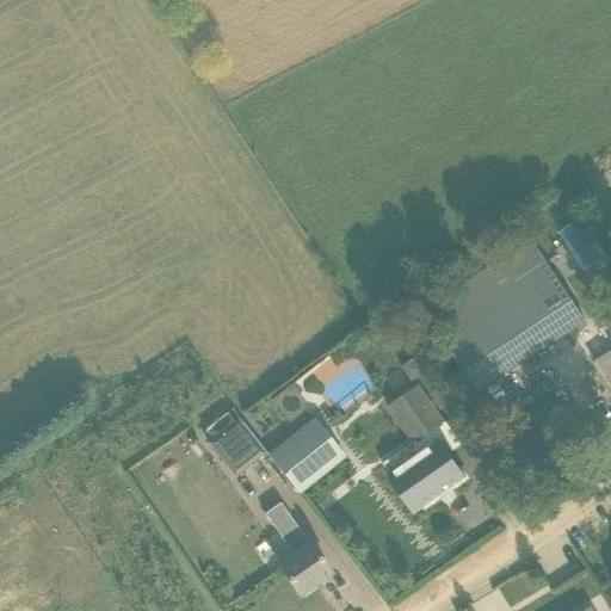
[(561,265),(574,252),(585,263),(593,254),(586,248),(593,241),(576,226),(549,254),(561,265)]
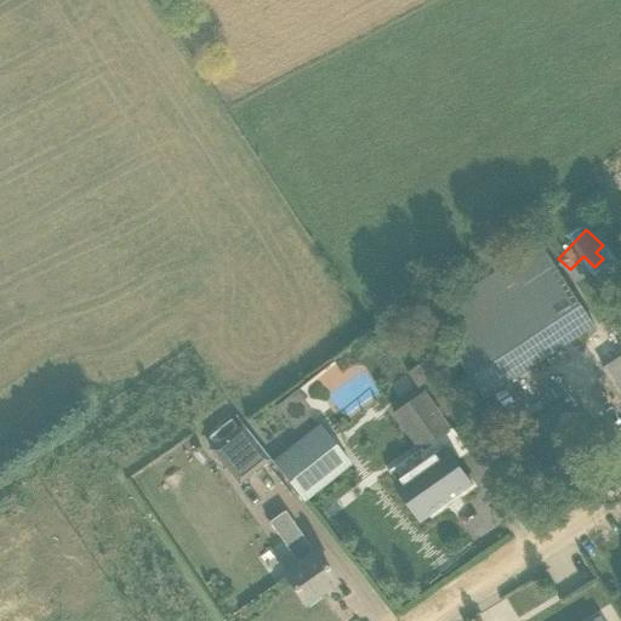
[(594,328),(581,307),(539,241),(429,315),(484,399),(594,328)]
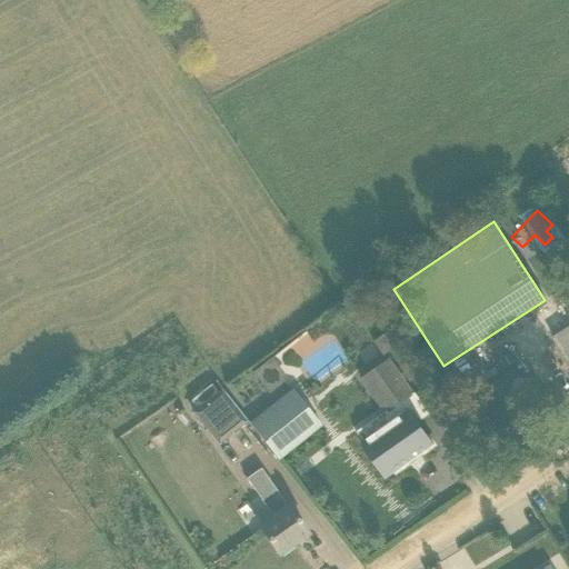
[(568,300),(566,302),(568,308),(568,327),(552,338),(568,363),(568,300)]
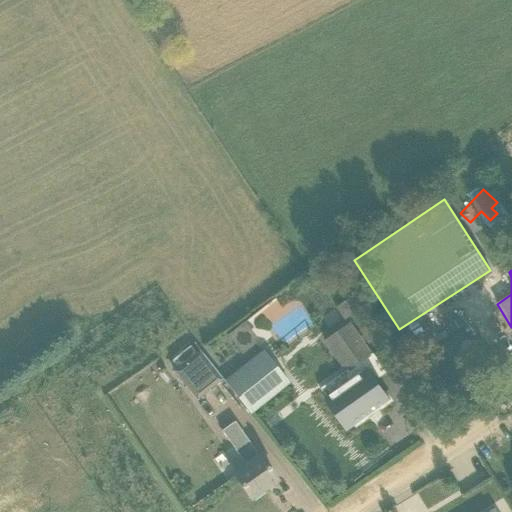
[(349,298),(336,308),(345,321),(358,311),(349,298)]
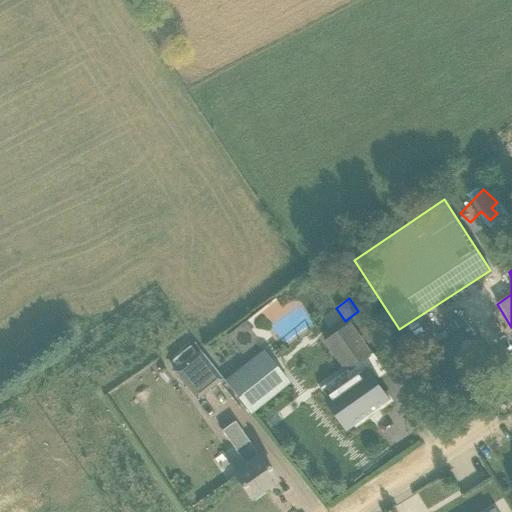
[(327,401),(346,429),(346,432),(354,426),(356,428),(357,428),(355,425),(389,401),(384,393),(386,392),(386,391),(384,392),(370,372),(371,372),(369,370),(368,371),(361,362),(372,354),(350,324),(325,342),(353,380),(325,400),(326,402),(327,401)]
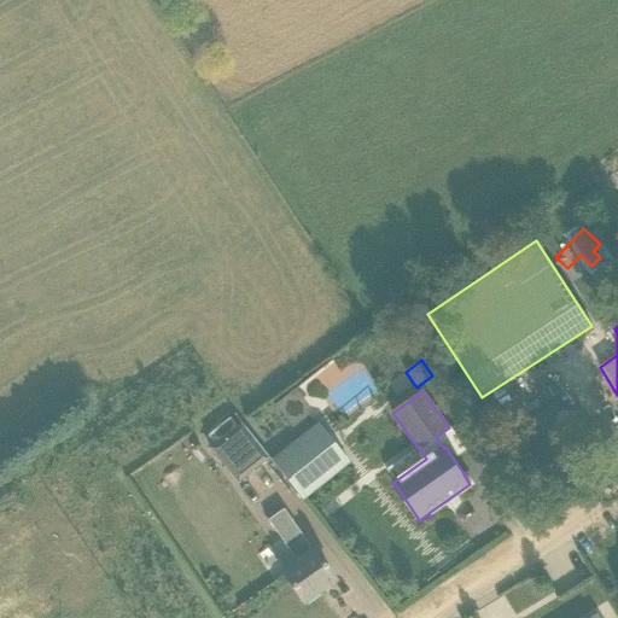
[(302,501),(349,464),(316,423),(269,460),(302,501)]
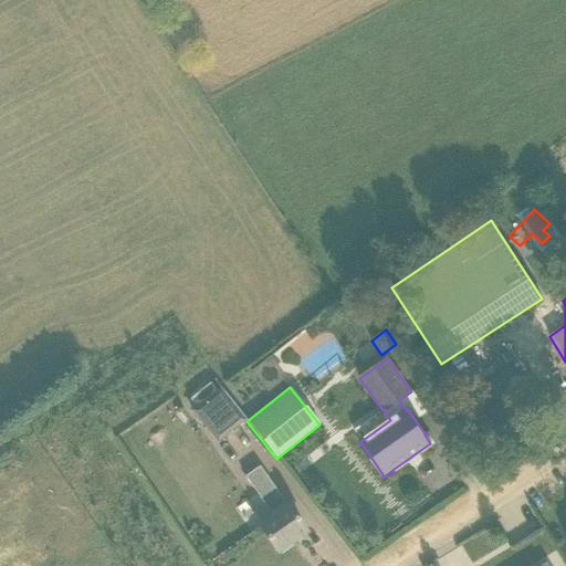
[(244,420),(219,388),(196,407),(190,410),(216,442),(244,420)]
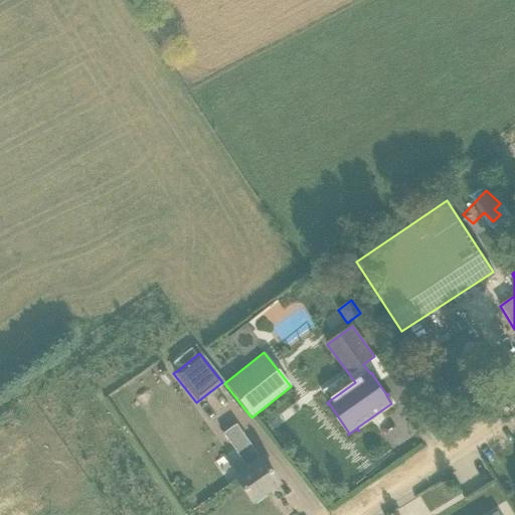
[(259,456),(258,456),(235,424),(222,434),(244,465),(231,474),(250,502),(278,483),(259,456)]
